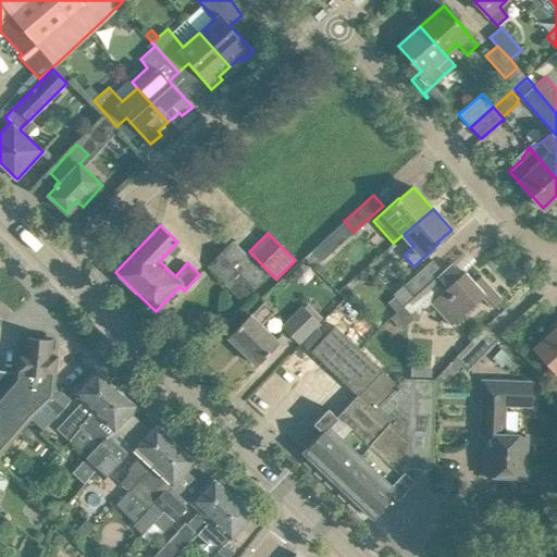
[(329,235),(312,250),(322,261),(338,246),(329,235)]
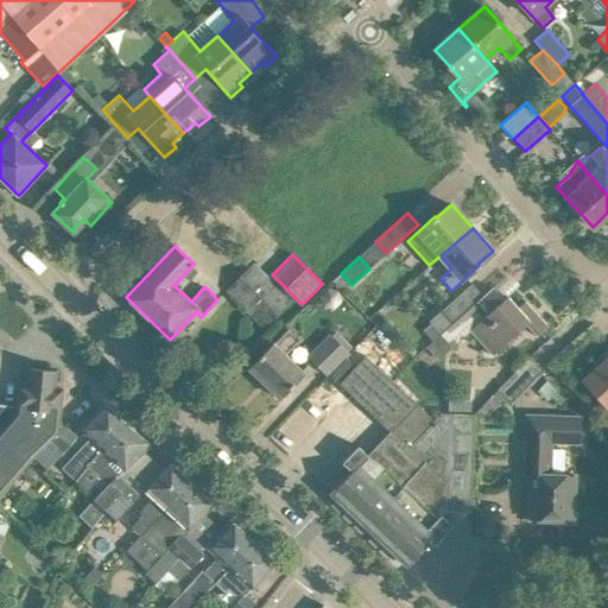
[(291,301),(254,264),(228,290),(265,327),(291,301)]
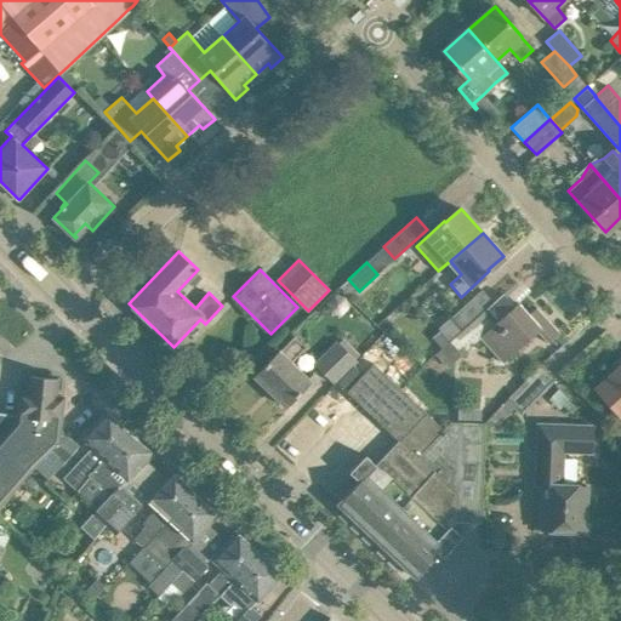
[(494,302),(482,289),(438,328),(440,330),(450,341),(494,302)]
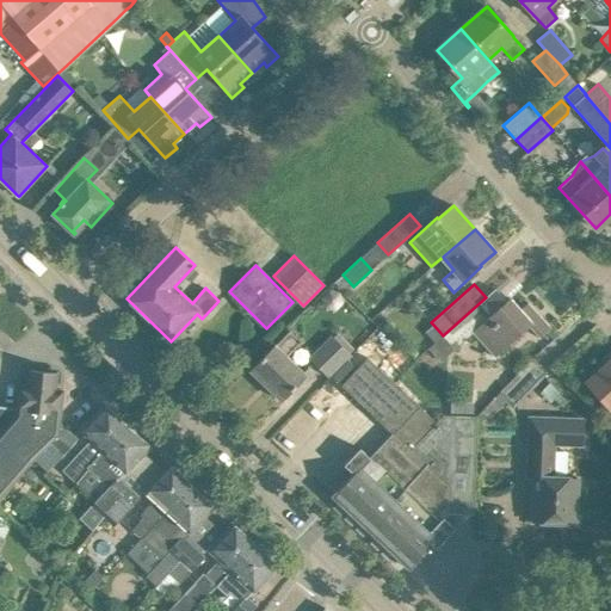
[(506,301),(495,289),(486,297),(443,335),(434,343),(427,349),(438,362),(473,332),(494,357),(529,326),(539,338),(550,328),(528,302),(520,309),(510,297),(506,301)]
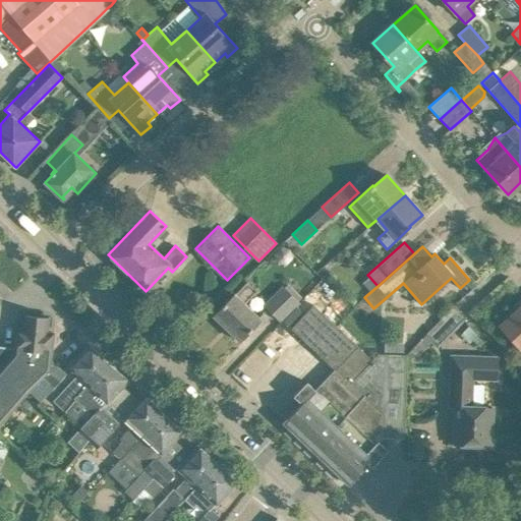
[(280,247),(273,254),(278,264),(287,266),(294,258),(291,249),(280,247)]
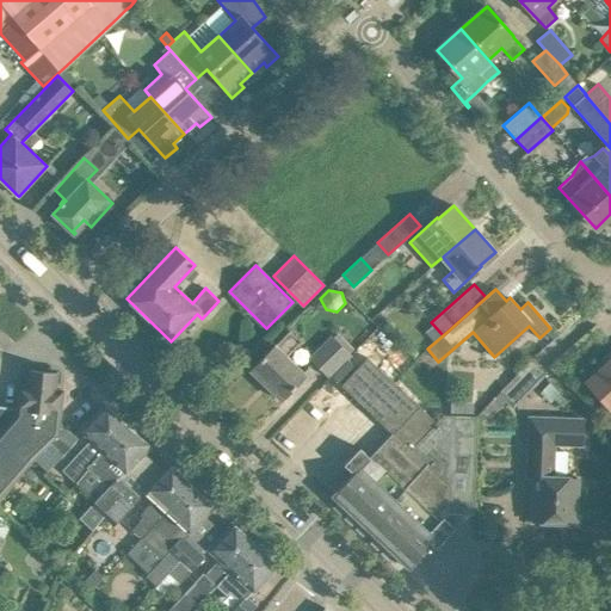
[(433,325),(425,332),(434,343),(443,335),(433,325)]
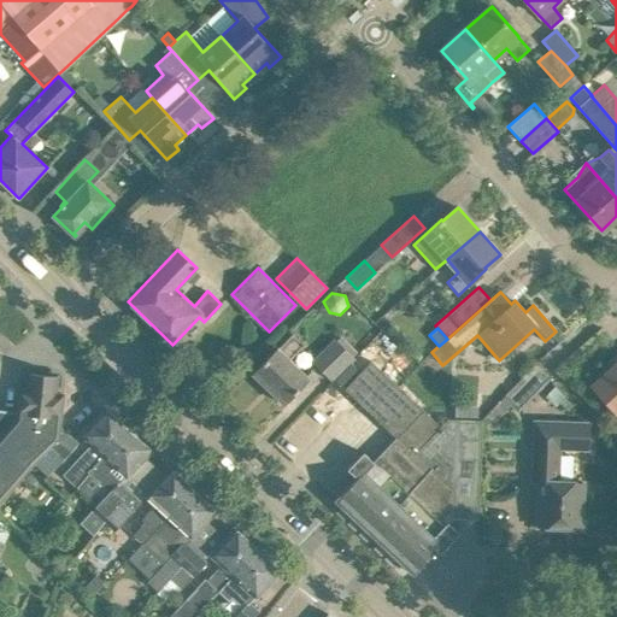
[(285,405),(301,387),(303,389),(311,381),(289,359),(303,345),(292,334),(277,350),(276,348),(252,374),(285,405)]
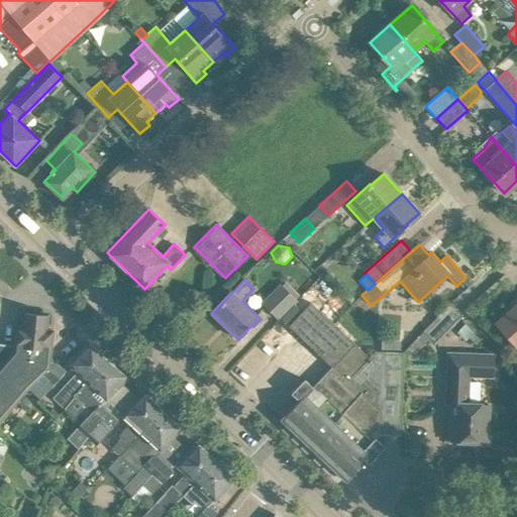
[(280,283),(261,303),(278,320),(281,317),(292,306),(298,301),(296,299),(293,296),(284,288),(282,285),(280,283)]
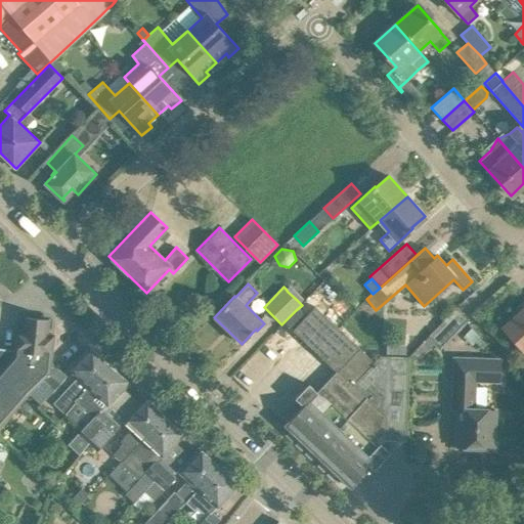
[(374,362),(331,321),(314,306),(304,318),(293,330),(337,372),(309,400),(308,399),(290,420),(287,424),(286,423),(285,425),(351,487),(352,486),(352,485),(355,482),(375,462),(369,457),(385,440),(405,441),(409,357),(379,356),(374,362)]
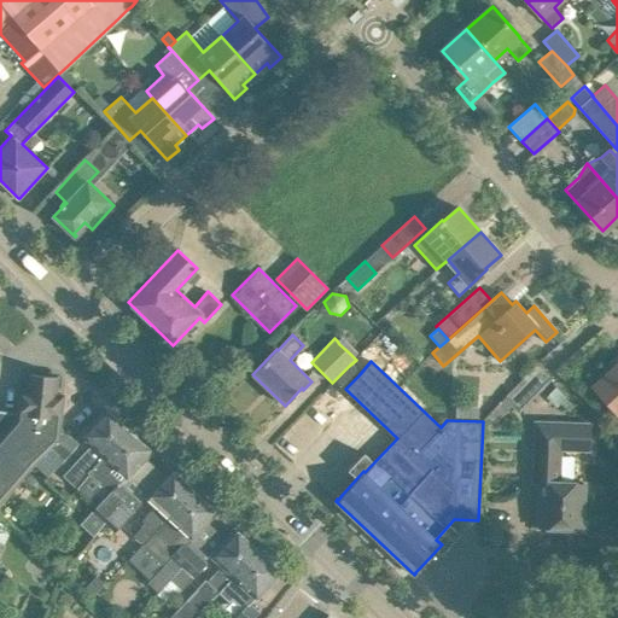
[(617,365),(594,386),(617,413),(617,365)]
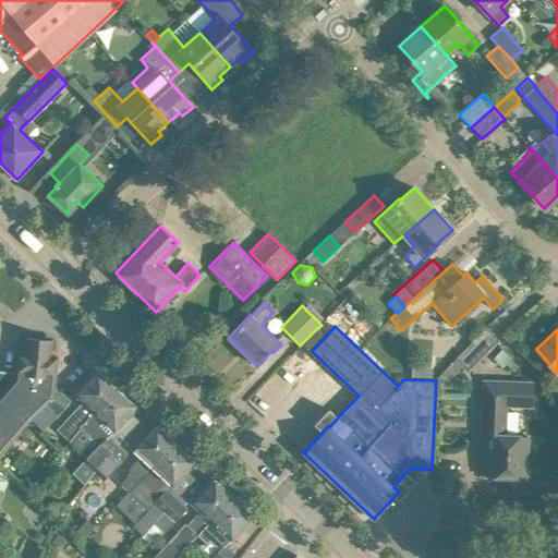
[(315,330),(303,342),(312,351),(324,339),(315,330)]
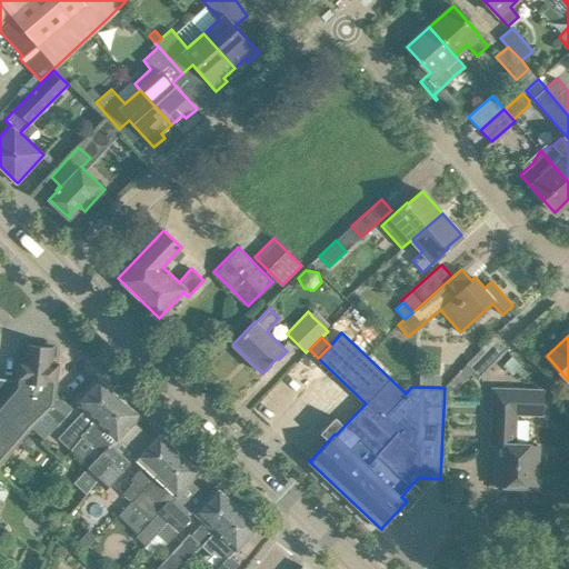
[(493,338),(466,366),(478,378),(505,350),(493,338)]
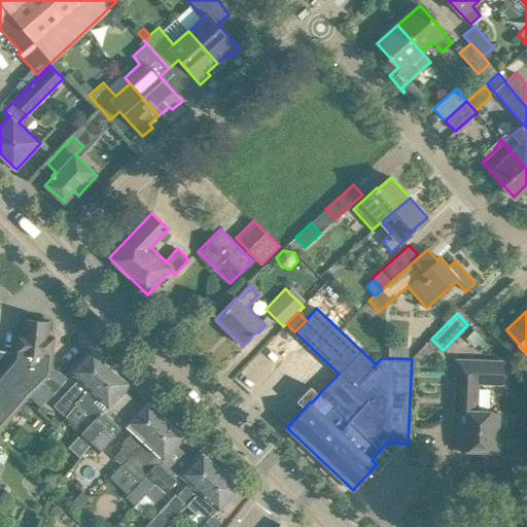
[(44,382),(57,370),(47,361),(53,357),(55,337),(47,336),(49,321),(25,318),(23,332),(16,332),(14,353),(0,351),(0,429),(2,427),(0,426),(29,395),(42,381),(44,382)]
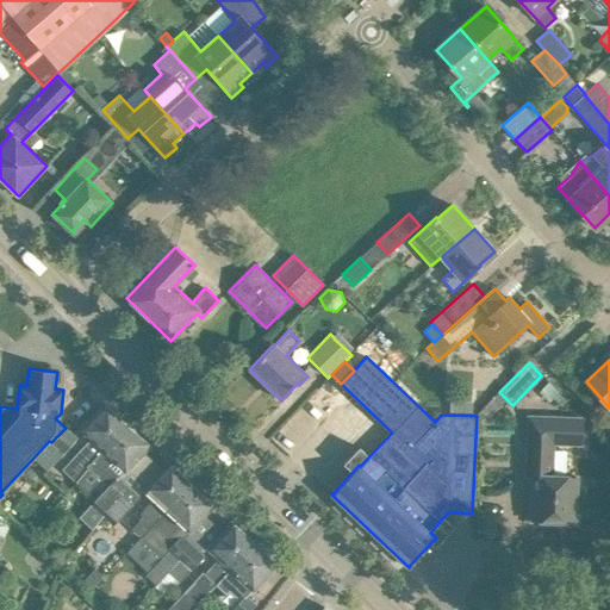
[(567,402),(558,392),(552,398),(561,408),(567,402)]
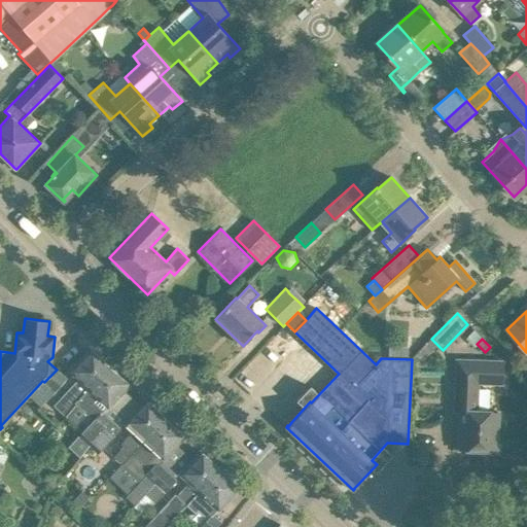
[(77,380),(64,394),(75,403),(109,366),(90,348),(68,372),(77,380)]
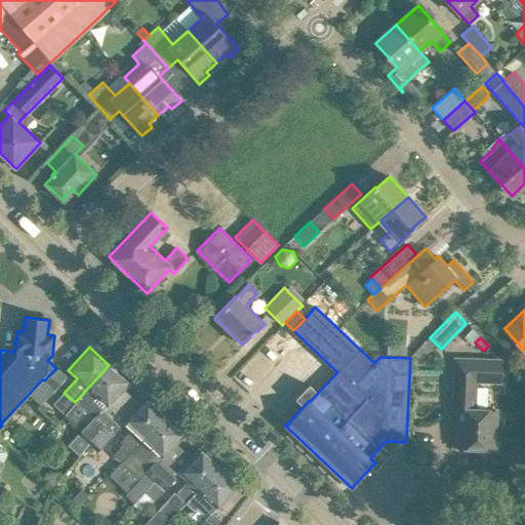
[(456,448),(495,449),(496,410),(475,410),(476,381),(501,382),(502,360),(454,358),(453,410),(458,410),(456,448)]
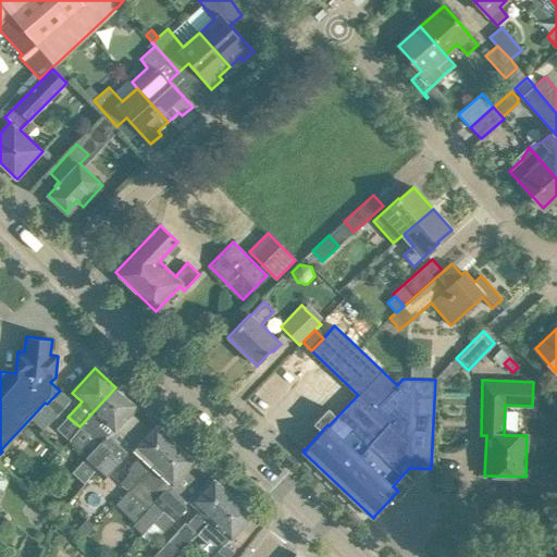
[(108,438),(137,407),(115,387),(79,426),(98,444),(82,461),(93,471),(93,470),(94,471),(106,457),(112,450),(102,442),(107,437),(108,438)]
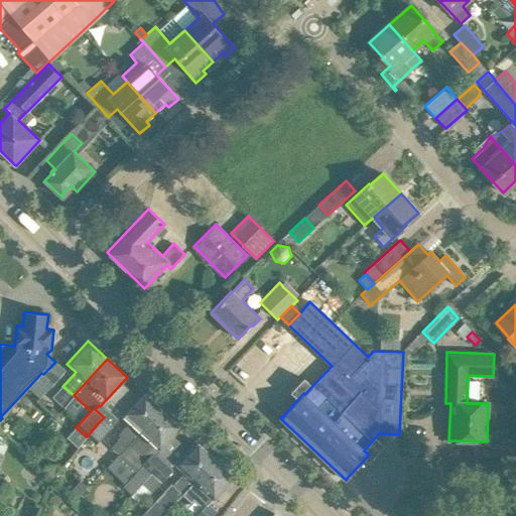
[(52,384),(65,371),(55,362),(43,374),(41,373),(28,387),(39,398),(53,384),(52,384)]
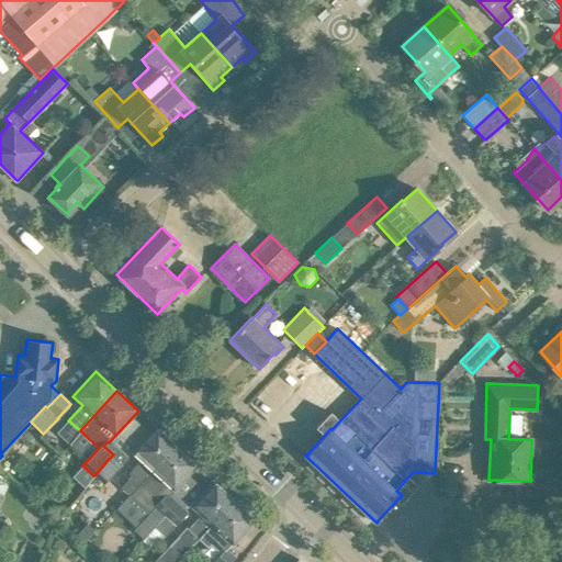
[(175,445),(155,426),(131,451),(141,460),(128,473),(132,475),(121,487),(130,496),(143,480),(175,445)]
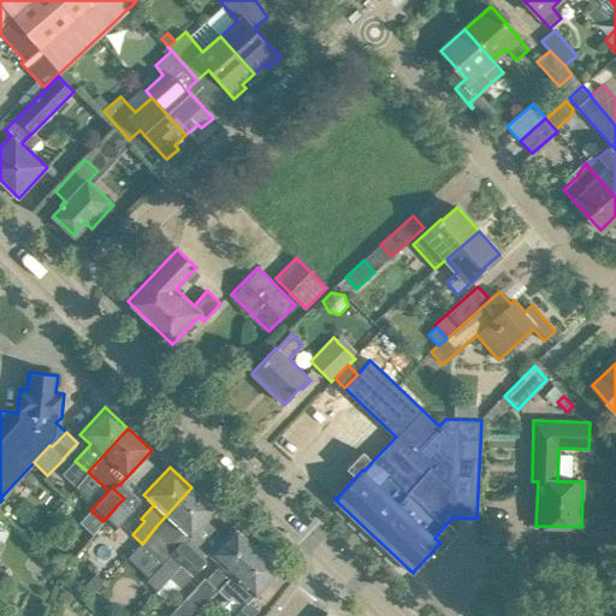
[(157,526),(142,543),(163,563),(147,581),(157,590),(164,584),(164,582),(170,576),(181,566),(171,557),(184,542),(185,543),(190,538),(207,520),(217,510),(191,487),(166,515),(157,526)]
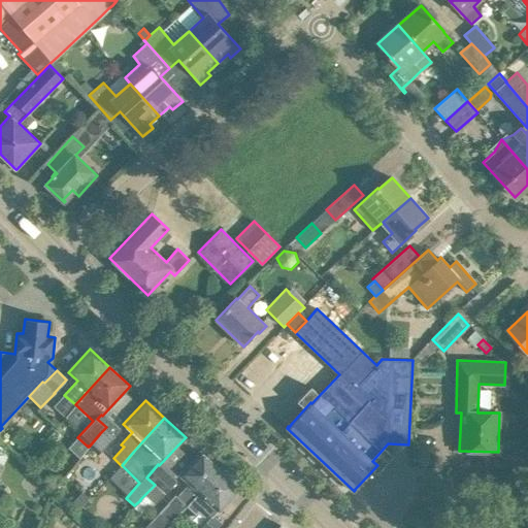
[(96,454),(108,441),(121,429),(111,421),(106,427),(100,433),(89,447),(96,454)]
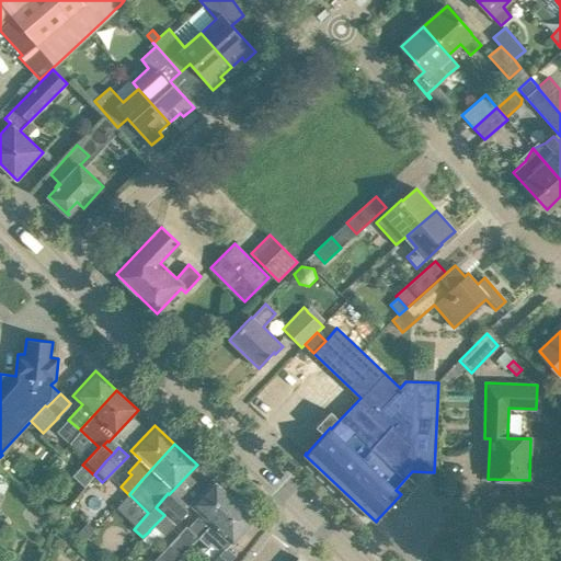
[(203,533),(233,500),(213,480),(190,505),(201,515),(189,528),(186,526),(153,560),(176,560),(204,533),(203,533)]
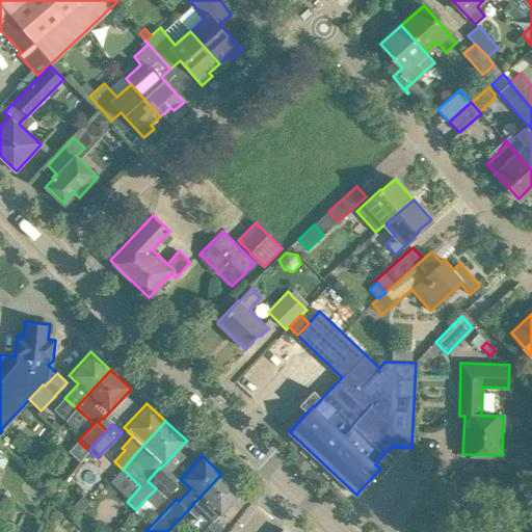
[(156,488),(167,476),(160,469),(159,468),(148,481),(156,488)]
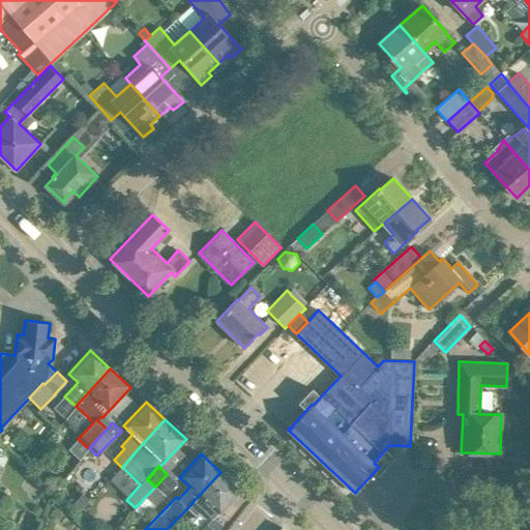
[(193,503),(187,508),(196,517),(199,513),(208,522),(213,517),(214,518),(218,513),(219,514),(241,491),(221,472),(192,503),(193,503)]
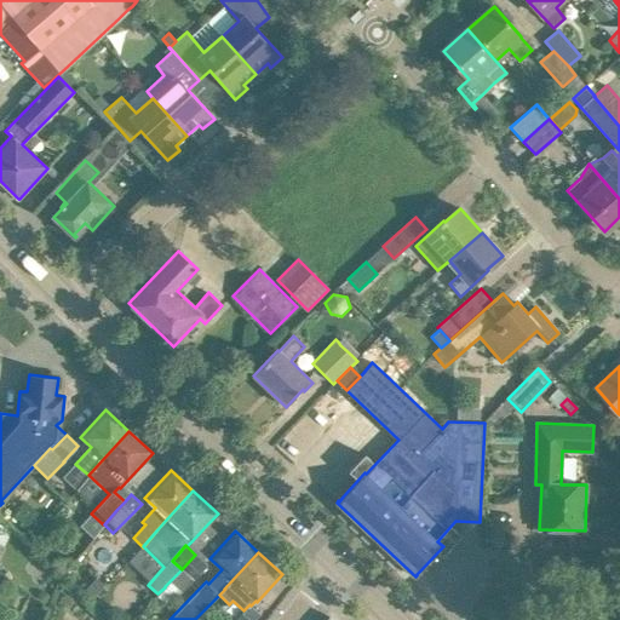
[(182,569),(171,580),(182,592),(193,580),(194,580),(207,566),(205,563),(195,555),(182,569)]
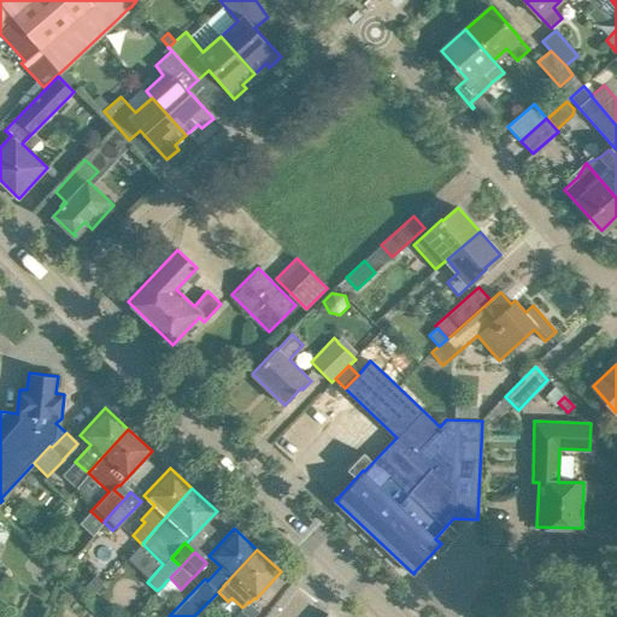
[(234,616),(254,616),(259,612),(248,601),(242,607),(234,616)]
